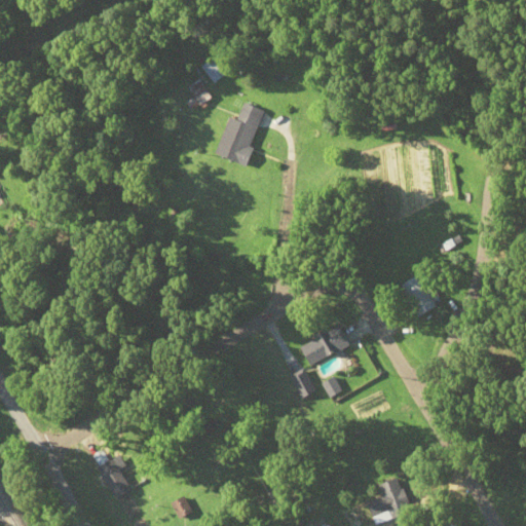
[(200,68),(215,83),(226,73),(212,58),(200,68)]
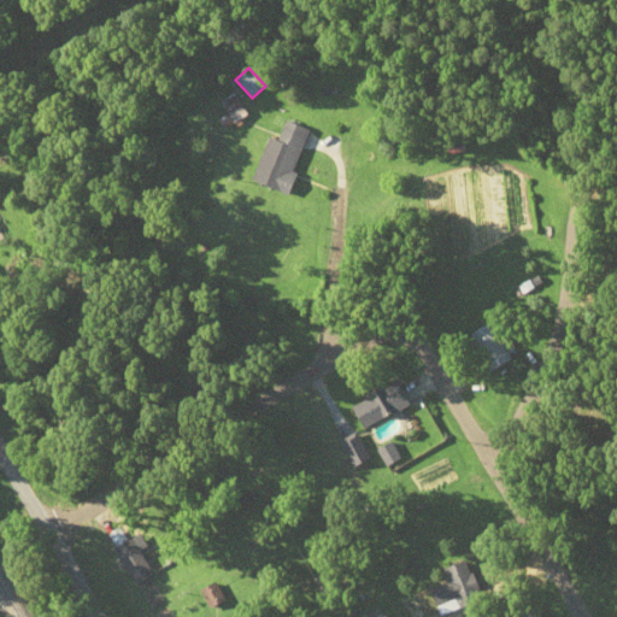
[(234,124),(247,115),(234,93),(219,101),(234,124)]
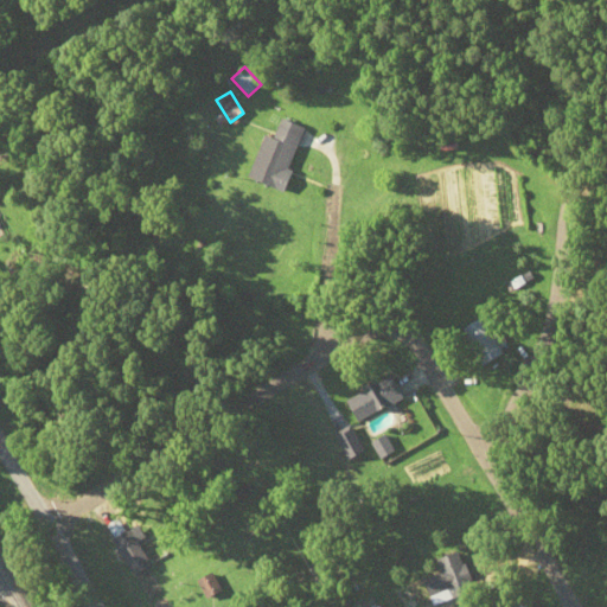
[(306,127),(281,119),(260,183),(286,191),(306,127)]
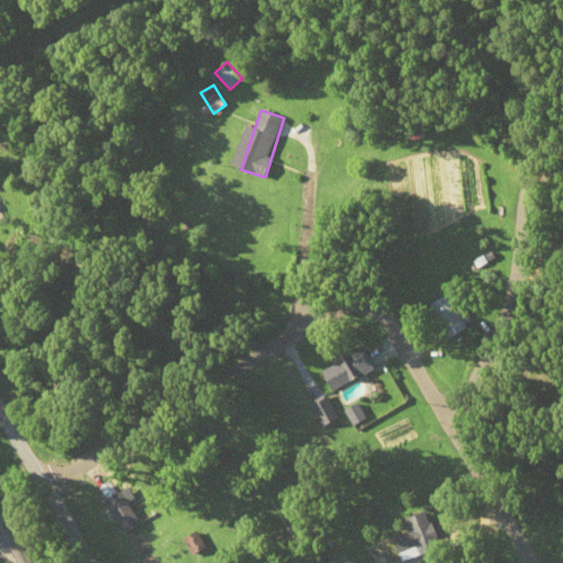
[(446,340),(473,324),(453,291),(428,308),(446,340)]
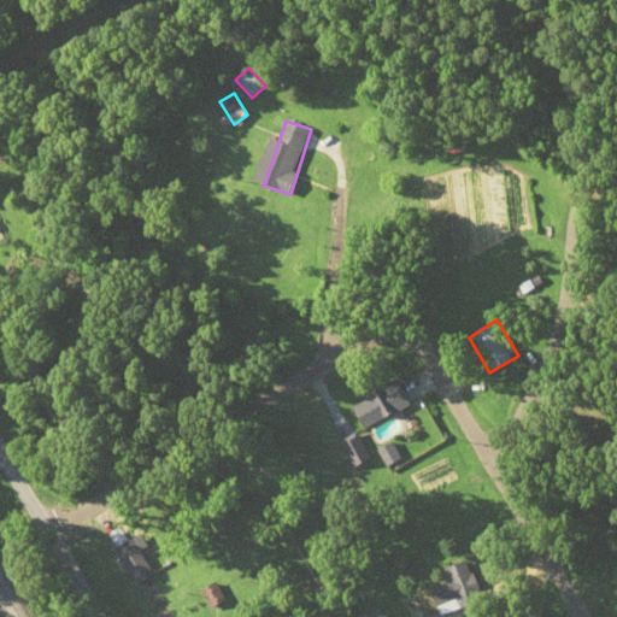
[(366,432),(410,403),(394,380),(352,409),(366,432)]
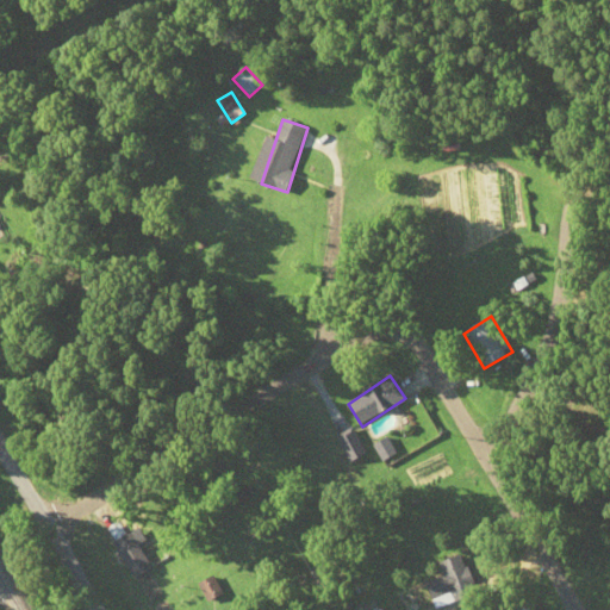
[(114,542),(131,579),(150,570),(132,533),(114,542)]
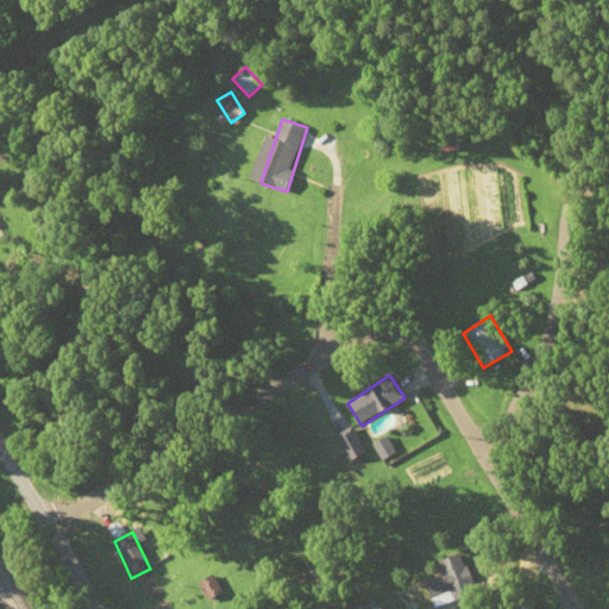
[(432,607),(473,595),(462,553),(438,560),(443,575),(425,581),(432,607)]
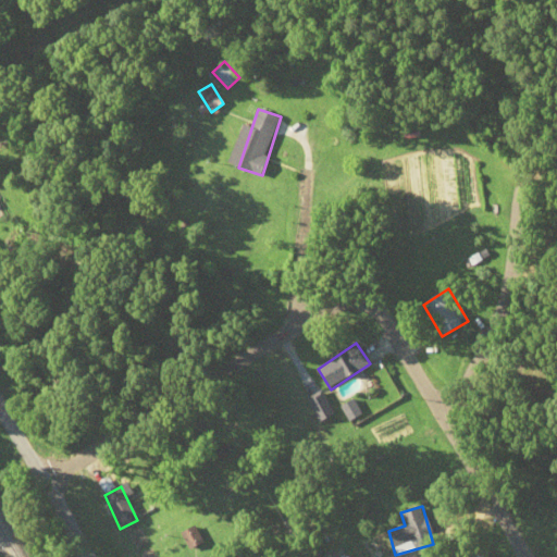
[(182,534),(189,548),(203,541),(195,527),(182,534)]
